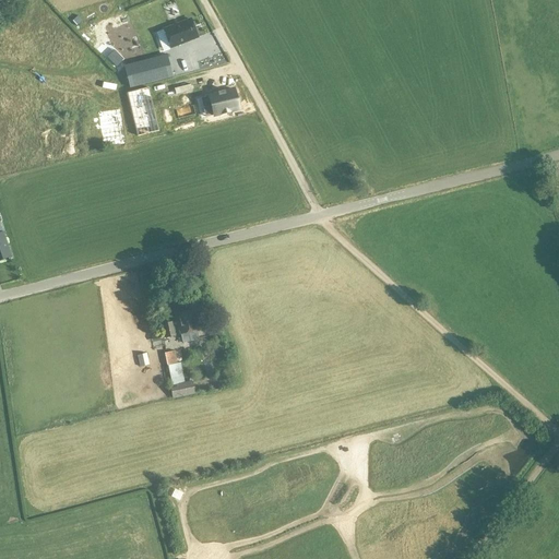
[(164,30),(155,33),(163,51),(170,48),(198,38),(191,20),(164,30)]
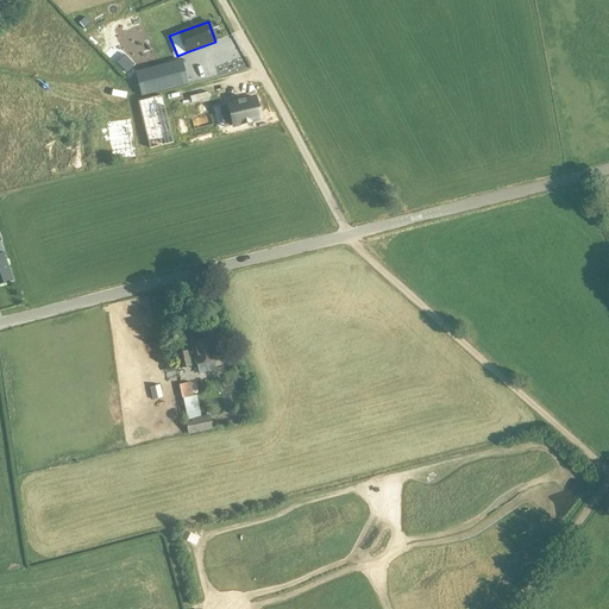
[(135,66),(125,55),(117,63),(126,73),(135,66)]
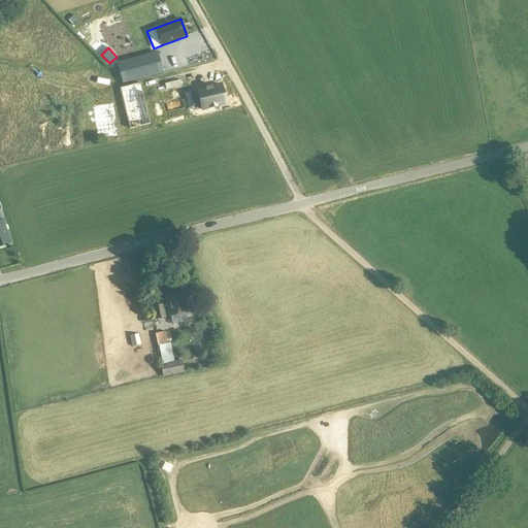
[(118,63),(123,83),(162,72),(158,53),(118,63)]
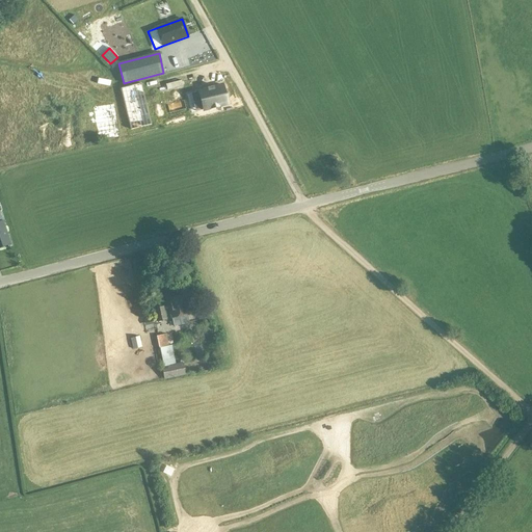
[(126,106),(134,103),(128,85),(121,88),(126,106)]
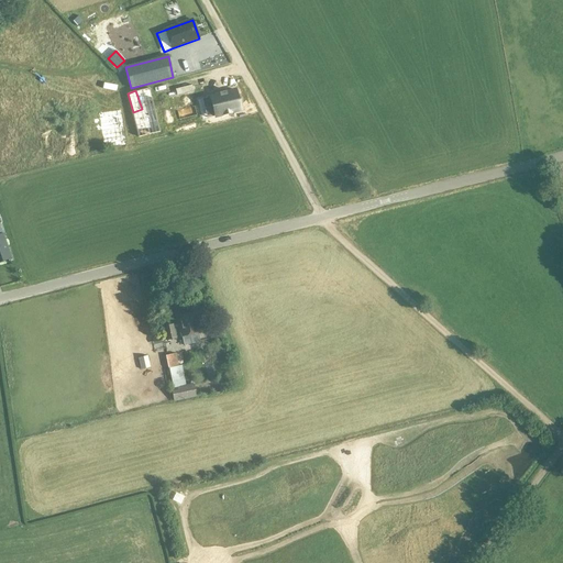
[(220,94),(221,95),(211,97),(216,117),(241,111),(236,91),(227,94),(227,91),(220,94)]
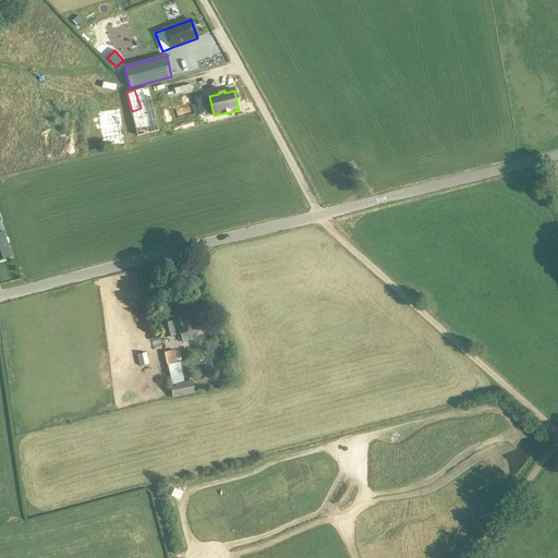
[(134,120),(124,121),(125,133),(135,131),(134,120)]
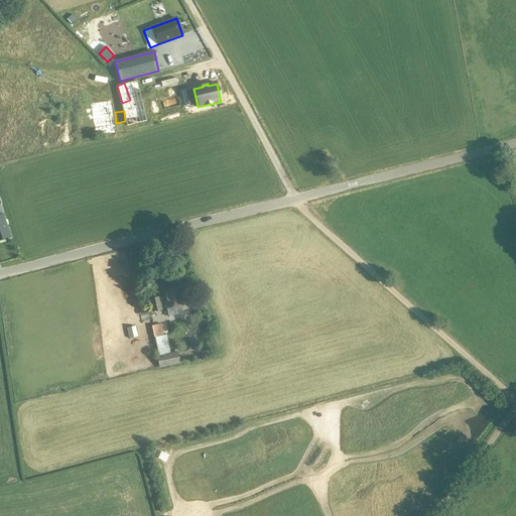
[(0,240),(10,238),(2,215),(0,215),(0,240)]
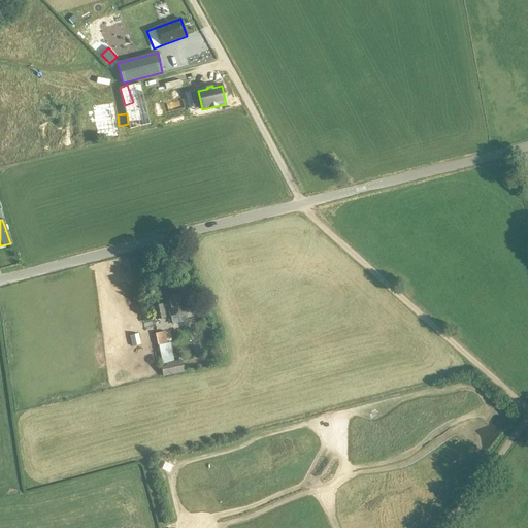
[(166,297),(172,325),(188,321),(186,312),(187,312),(183,294),(166,297)]
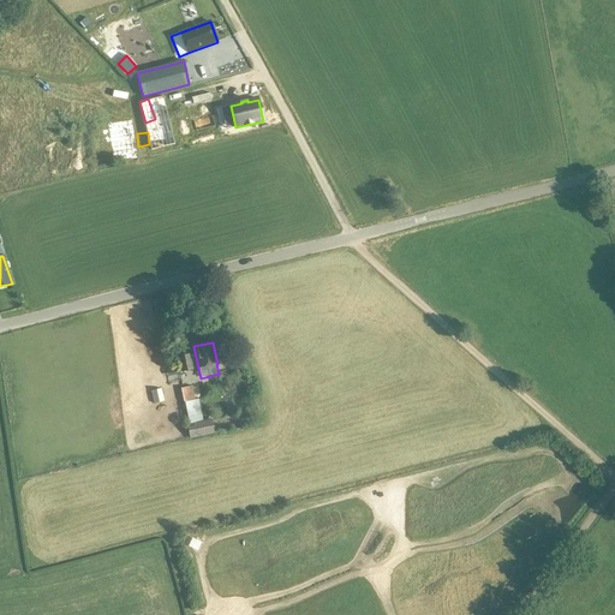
[(179,357),(181,372),(192,371),(189,354),(179,357)]
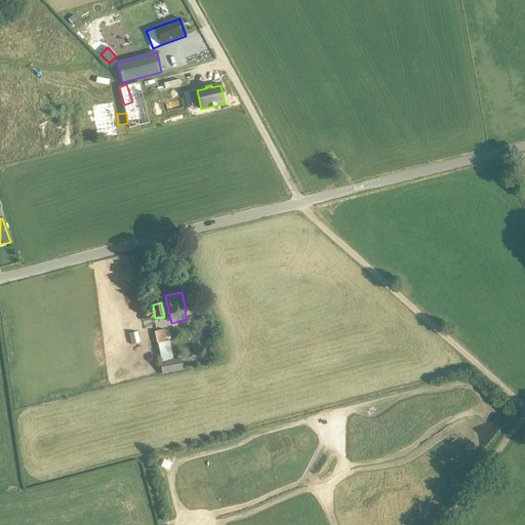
[(169,342),(166,344),(163,331),(155,333),(157,346),(160,362),(172,359),(169,342)]
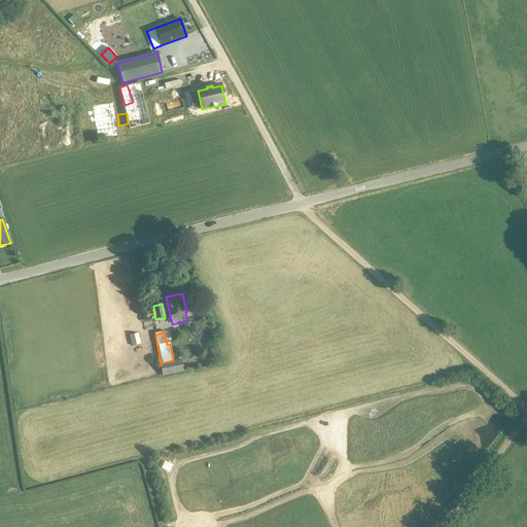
[(129,336),(132,347),(141,345),(138,334),(129,336)]
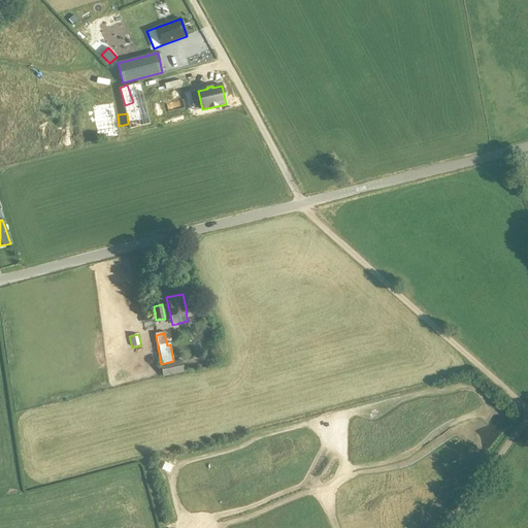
[(175,361),(160,365),(163,377),(185,372),(182,360),(175,361)]
